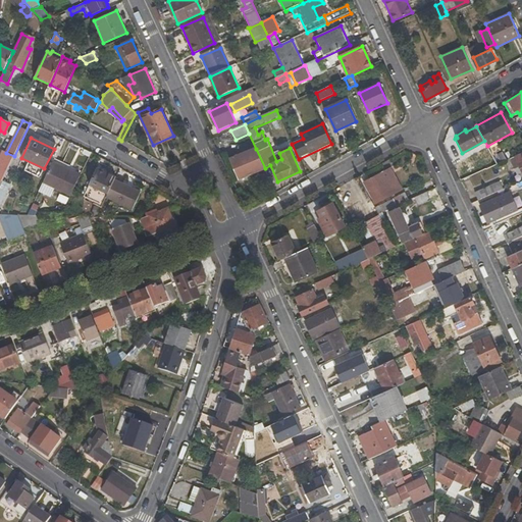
[(230,161),(240,179),(265,168),(256,149),(230,161)]
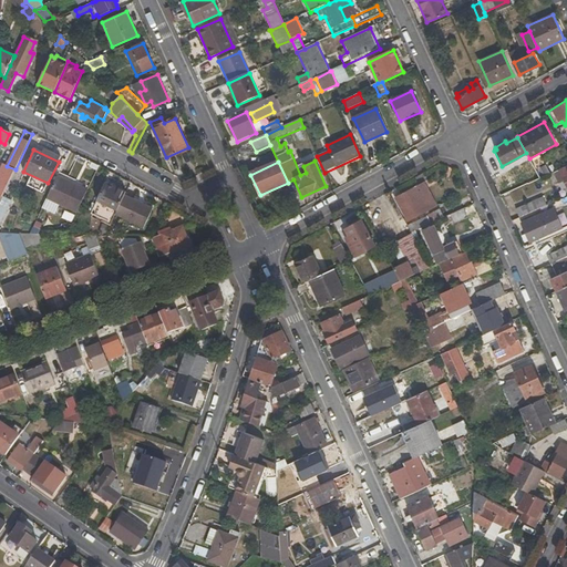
[(560,189),(566,186),(566,187),(566,164),(553,172),(560,189)]
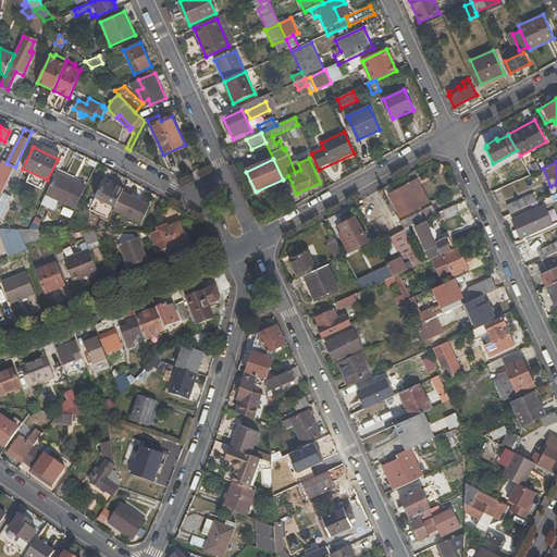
[(535,162),(530,164),(534,172),(540,170),(535,162)]
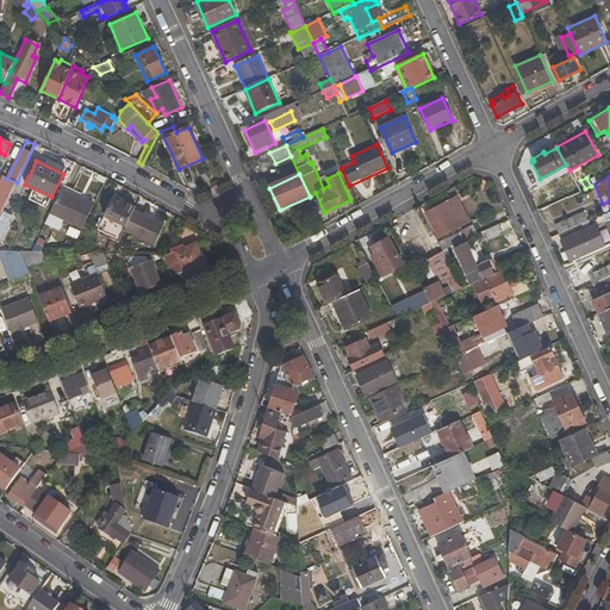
[(0,199),(7,203),(17,182),(7,179),(0,194),(0,199)]
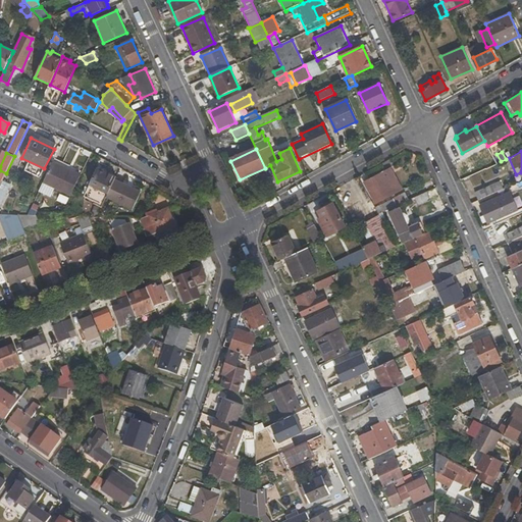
[(70,196),(81,175),(53,162),(43,183),(70,196)]
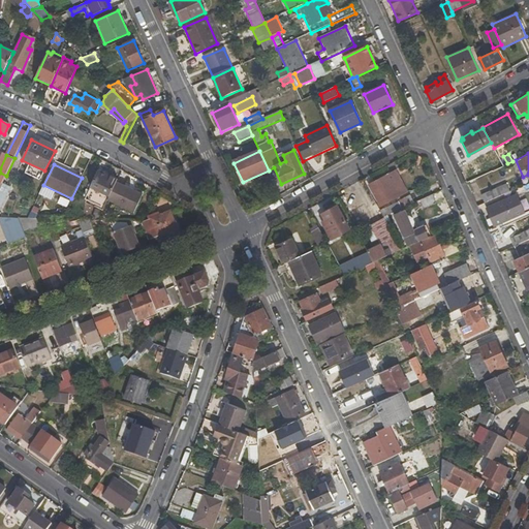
[(111,197),(118,182),(119,180),(99,170),(91,187),(111,197)]
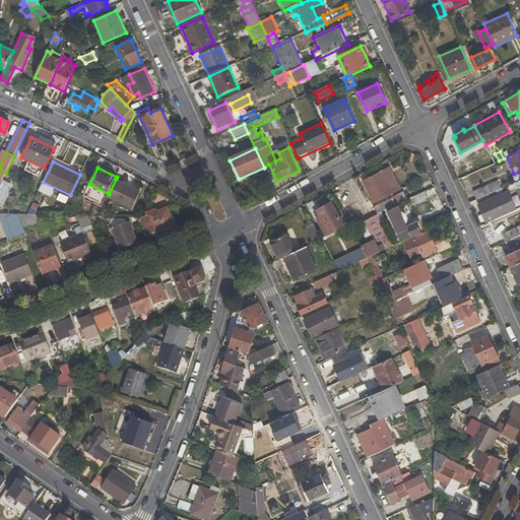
[(376,202),(395,191),(385,174),(380,177),(379,174),(363,182),(372,199),(375,198),(376,202)]
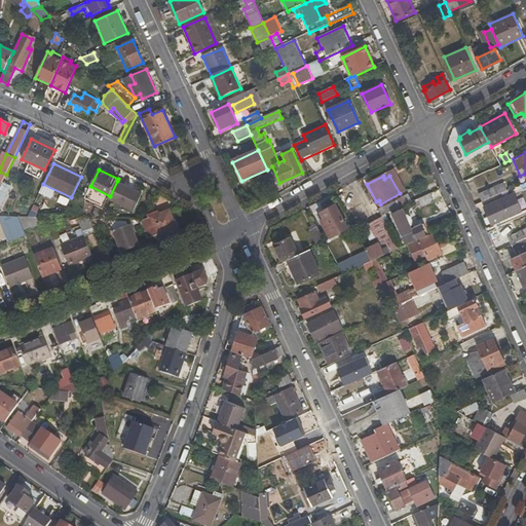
[(133,211),(142,192),(117,181),(110,196),(109,199),(133,211)]
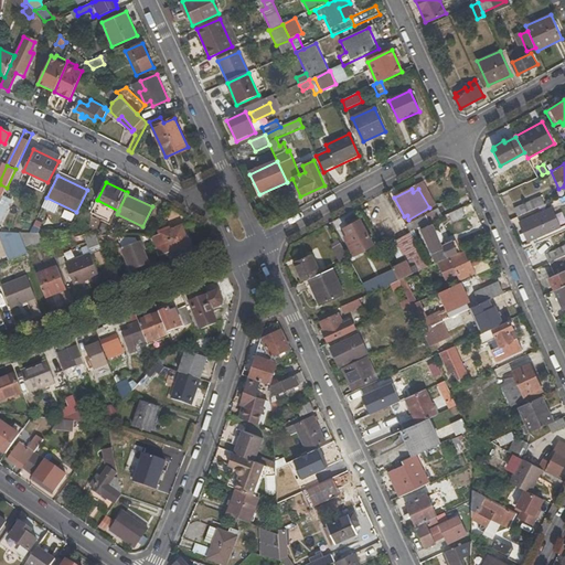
[(0,222),(10,200),(2,195),(0,201),(0,222)]
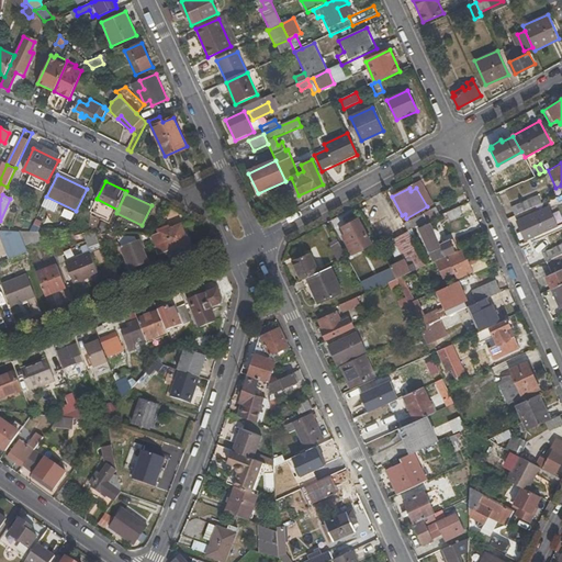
[(537,194),(510,206),(514,215),(541,203),(537,194)]
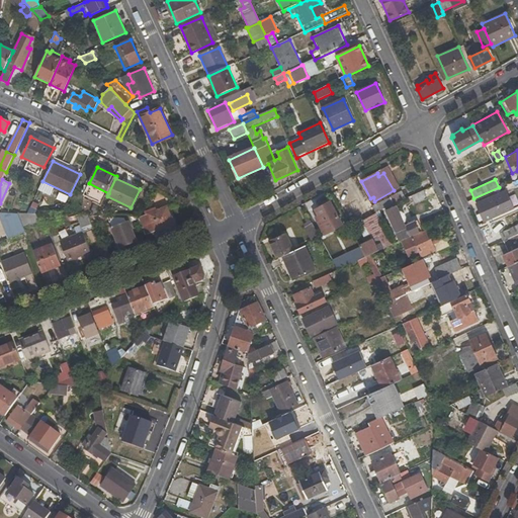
[(416,205),(428,200),(424,190),(411,196),(416,205)]
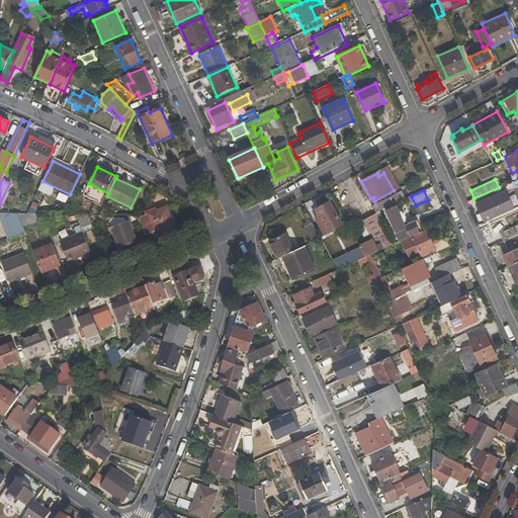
[(506,190),(476,204),(484,222),(514,208),(506,190)]
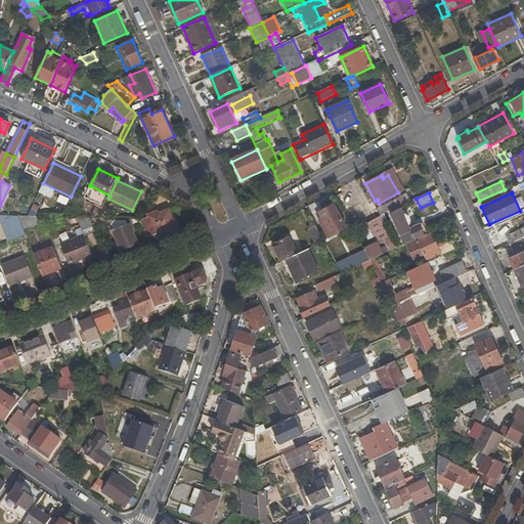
[(395,200),(382,206),(385,212),(397,207),(395,200)]
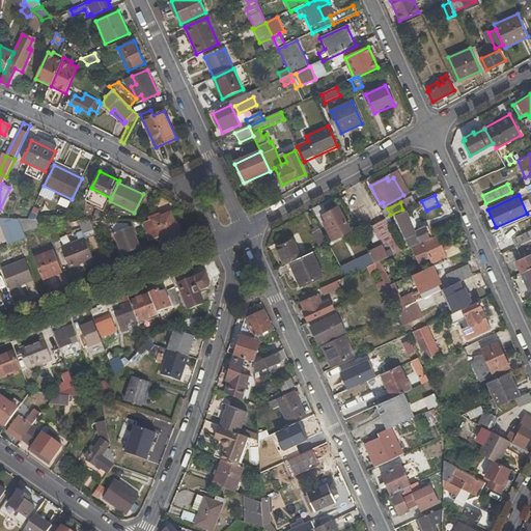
[(333,241),(352,231),(338,207),(323,216),(332,231),(329,232),(333,241)]
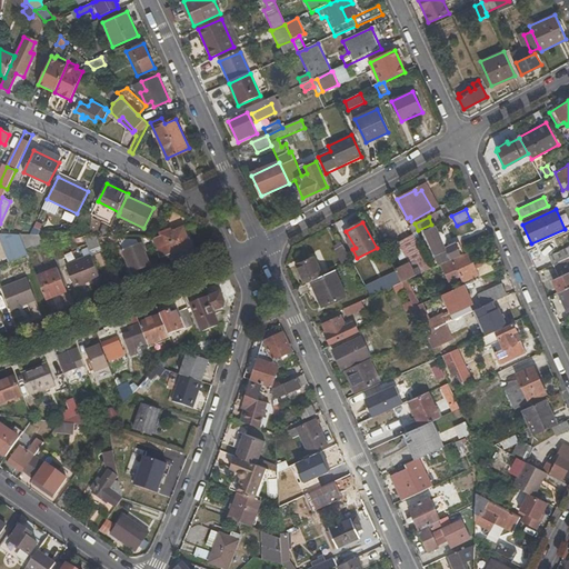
[(436,227),(423,232),(439,266),(441,265),(461,256),(456,242),(446,247),(436,227)]
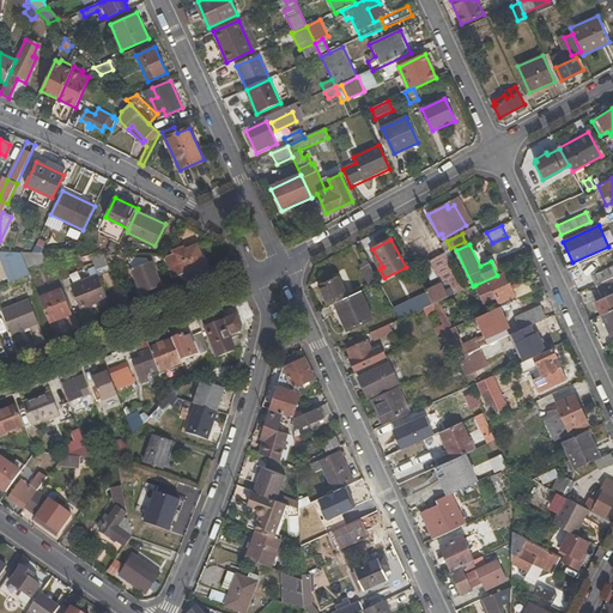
[(205,266),(196,246),(164,258),(173,279),(205,266)]
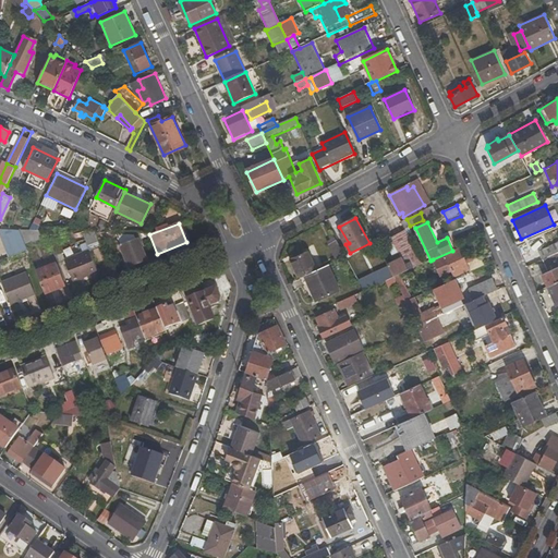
[(25,244),(20,230),(0,229),(0,235),(9,257),(27,250),(25,244)]
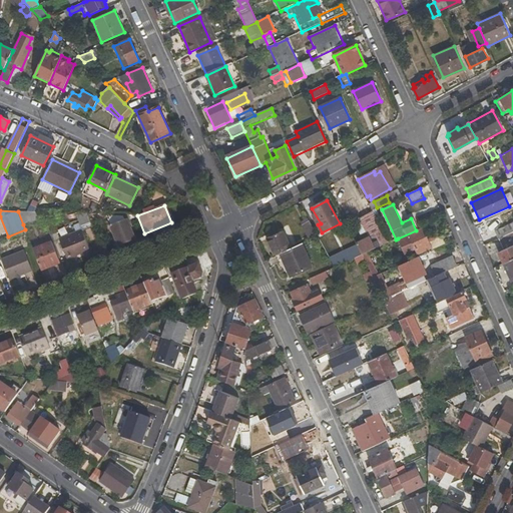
[(38,218),(35,211),(27,211),(18,211),(23,224),(38,218)]
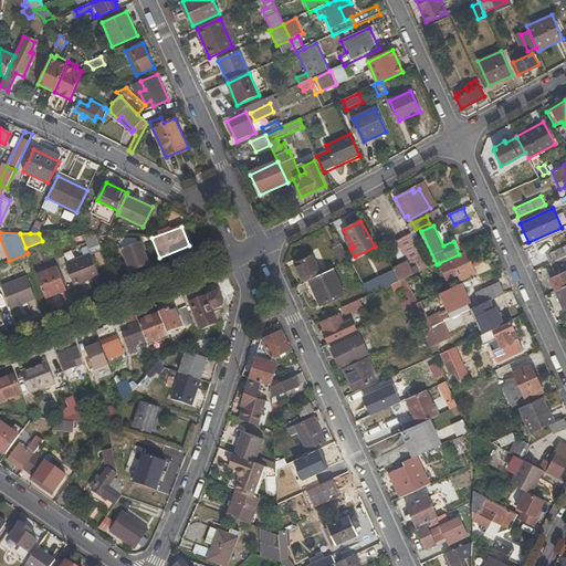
[(396,241),(407,261),(391,269),(399,281),(406,279),(429,268),(410,233),(396,241)]
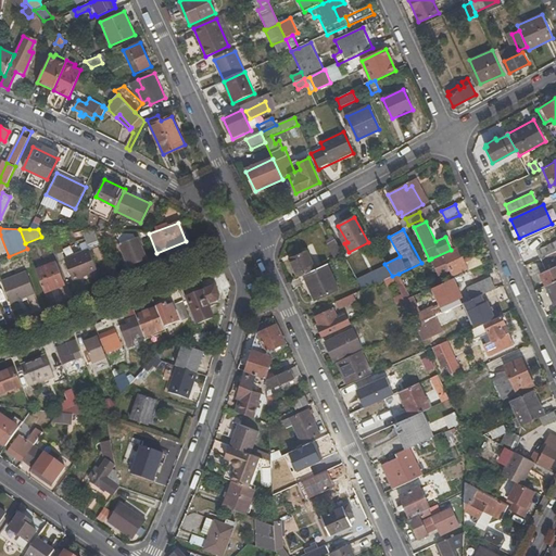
[(98,247),(91,231),(80,231),(88,249),(89,251),(98,247)]
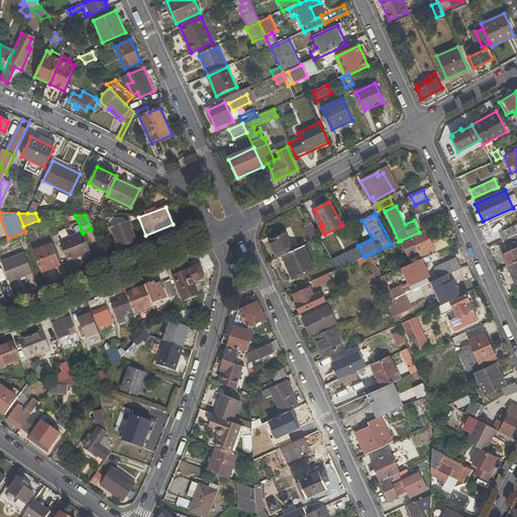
[(311,242),(319,237),(311,222),(303,227),(311,242)]
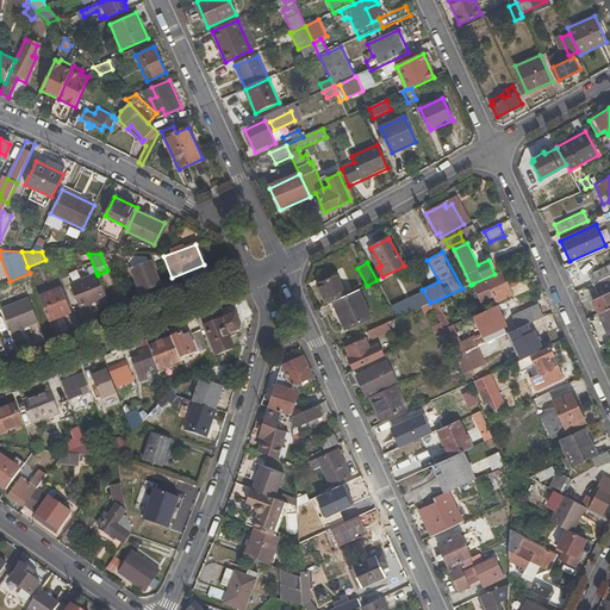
[(609,262),(587,274),(592,284),(609,274),(609,262)]
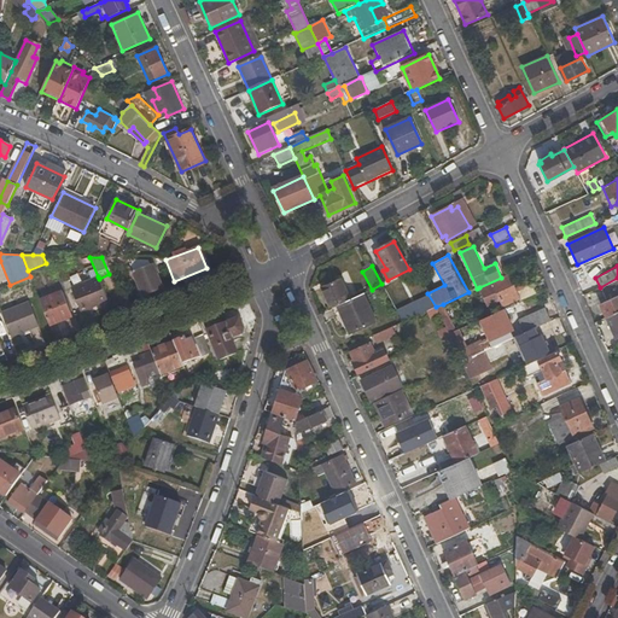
[(143,298),(163,290),(153,267),(133,275),(143,298)]
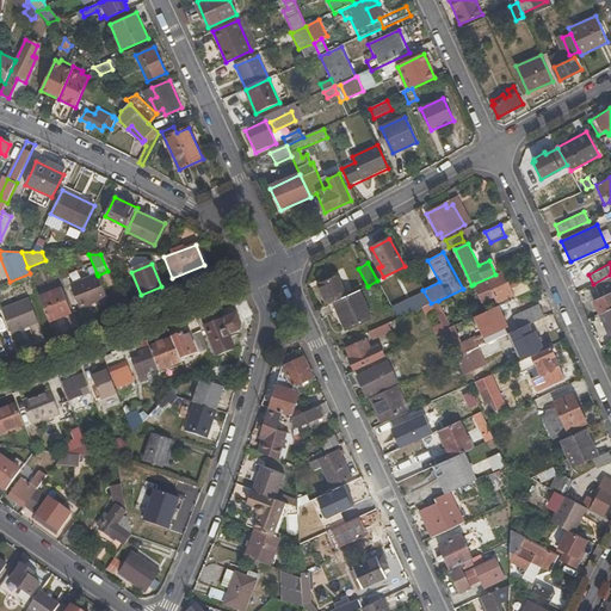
[(525,282),(511,288),(503,271),(499,273),(495,275),(474,284),(482,303),(495,298),(499,304),(530,290),(525,282)]
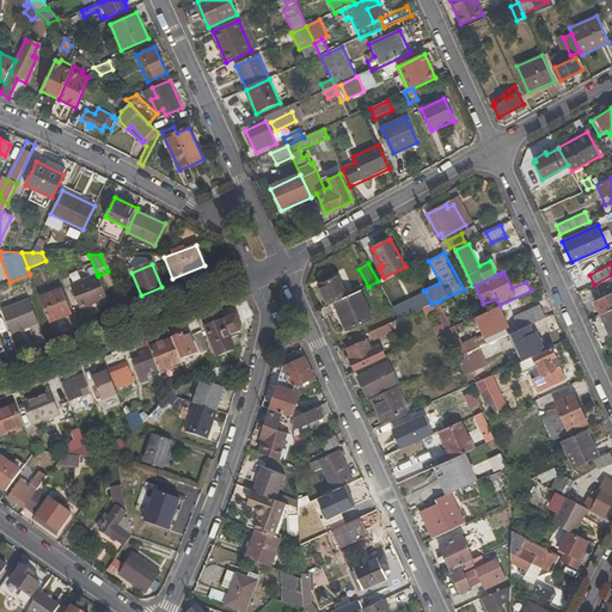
[(106,298),(98,276),(97,274),(71,285),(80,308),(106,298)]
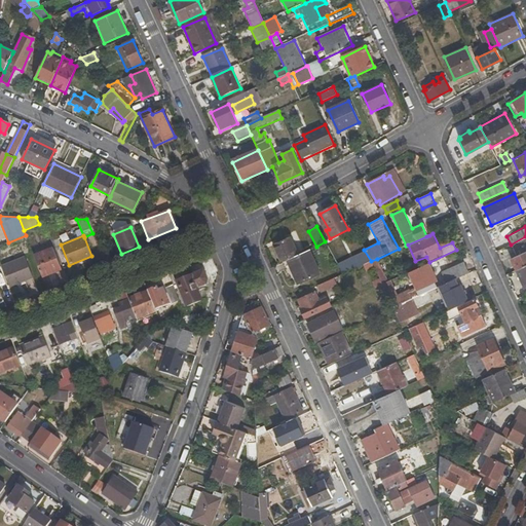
[(525,236),(511,245),(516,256),(511,259),(516,270),(525,265),(525,236)]
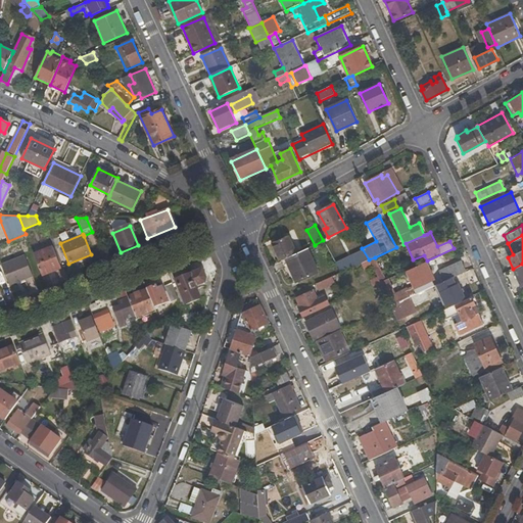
[(288,236),(272,243),(280,262),(285,259),(296,254),(288,236)]
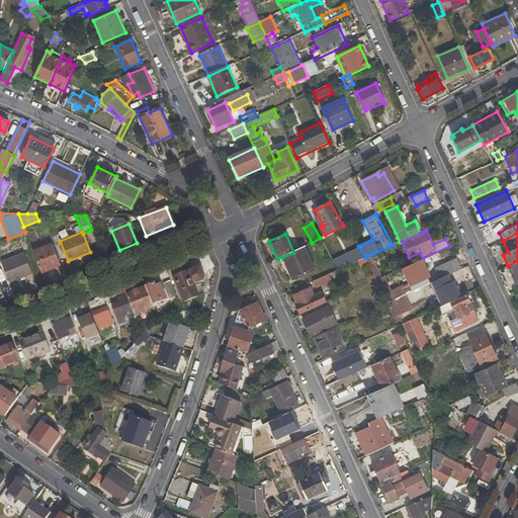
[(61,265),(52,243),(32,250),(42,273),(61,265)]
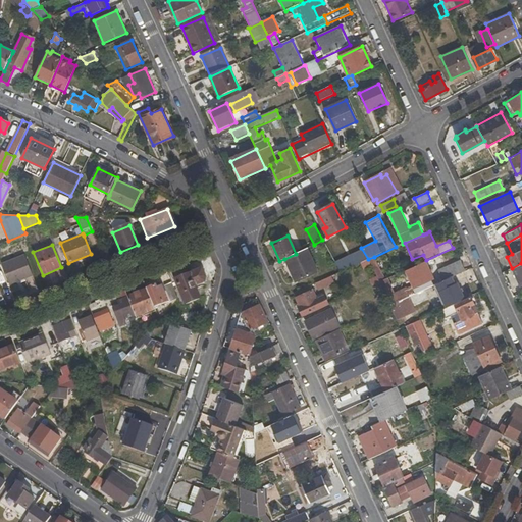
[(296,282),(318,272),(307,248),(296,254),(284,259),(292,274),(296,282)]
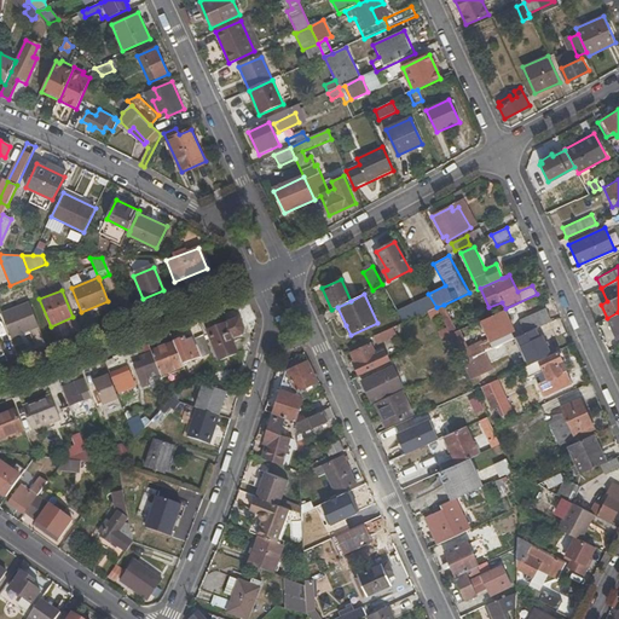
[(12,339),(40,327),(29,301),(1,313),(12,339)]
